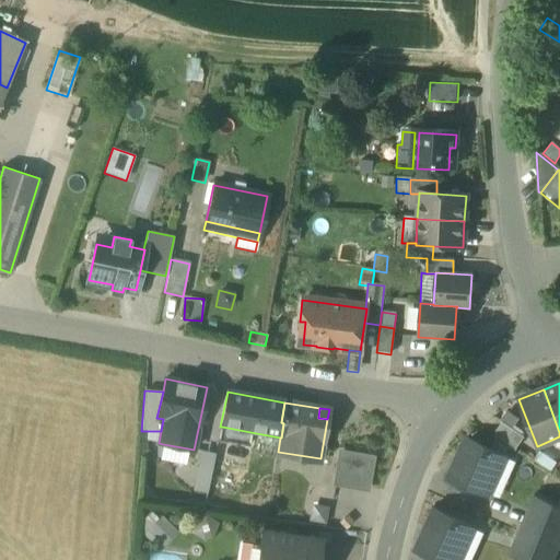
[(499,421),(502,422),(512,429),(518,419),(506,411),(499,421)]
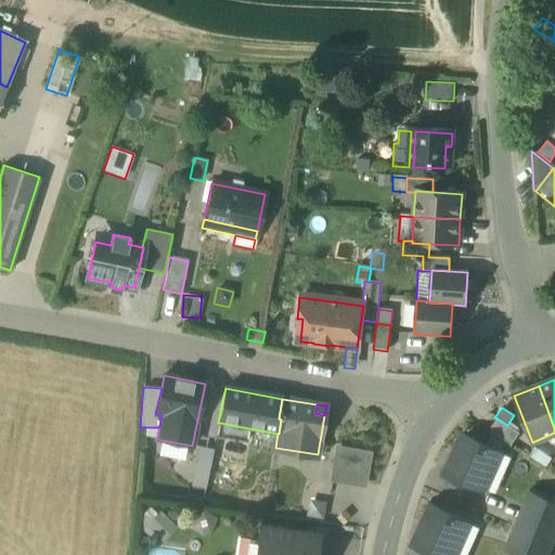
[(504,440),(512,444),(519,434),(507,425),(498,418),(490,429),(492,430),(504,440)]
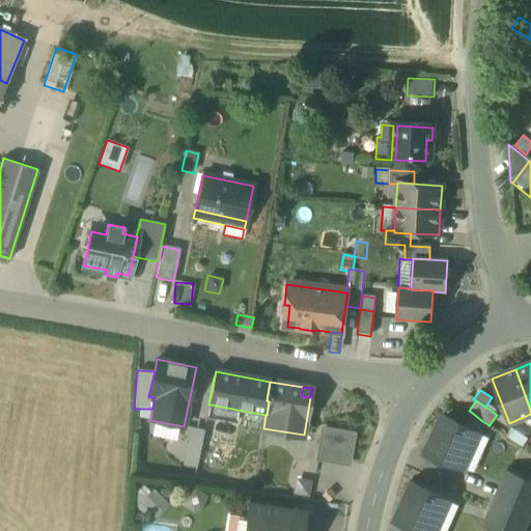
[(211,404),(208,417),(235,421),(238,410),(211,404)]
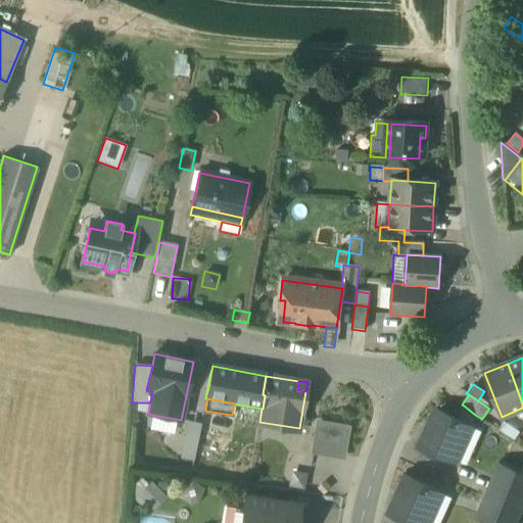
[(464,406),(457,420),(471,426),(475,415),(464,406)]
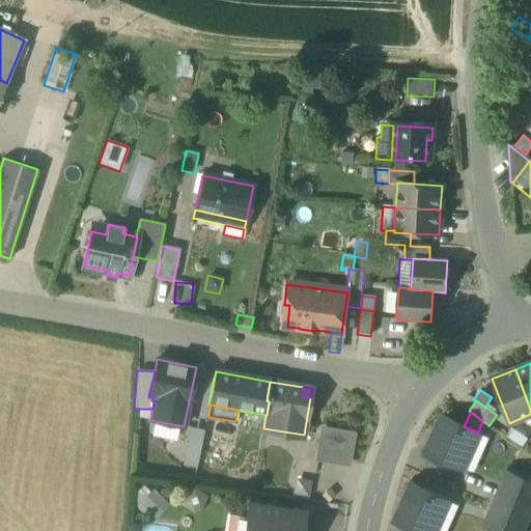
[(424,454),(460,471),(463,468),(477,435),(478,432),(464,426),(442,417),(424,454)]
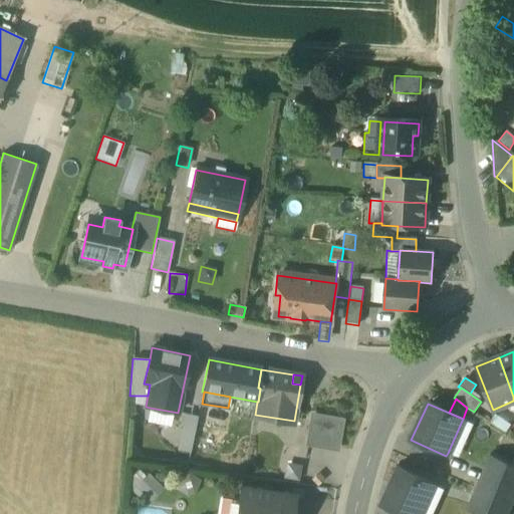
[(173,412),(150,408),(147,423),(170,427),(173,412)]
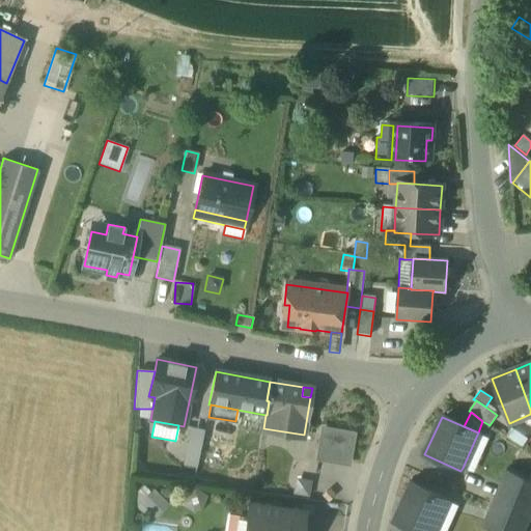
[(511,427),(505,436),(522,447),(528,439),(511,427)]
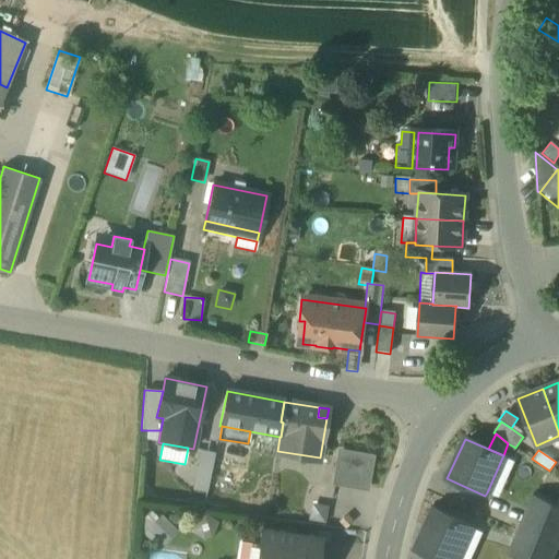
[(203,451),(198,472),(211,475),(215,453),(203,451)]
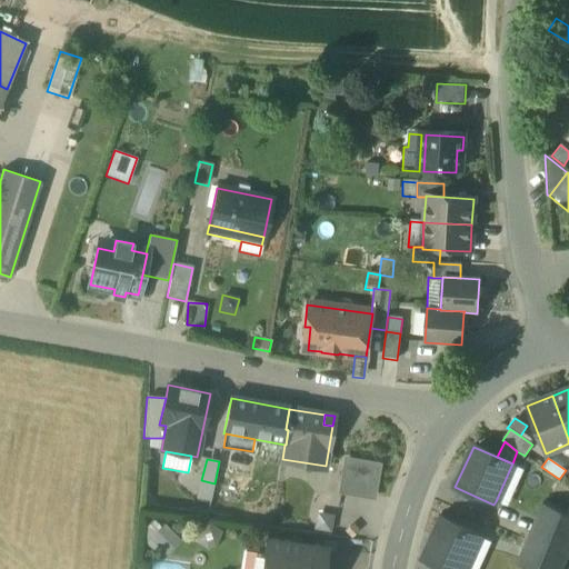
[(341,491),(371,497),(377,466),(347,461),(341,491)]
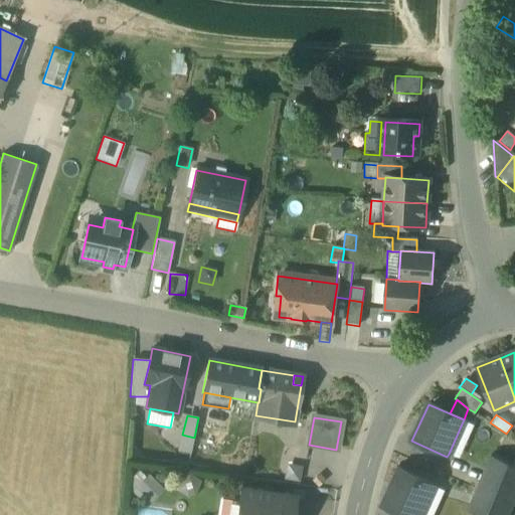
[(473,426),(463,421),(449,454),(459,459),(473,426)]
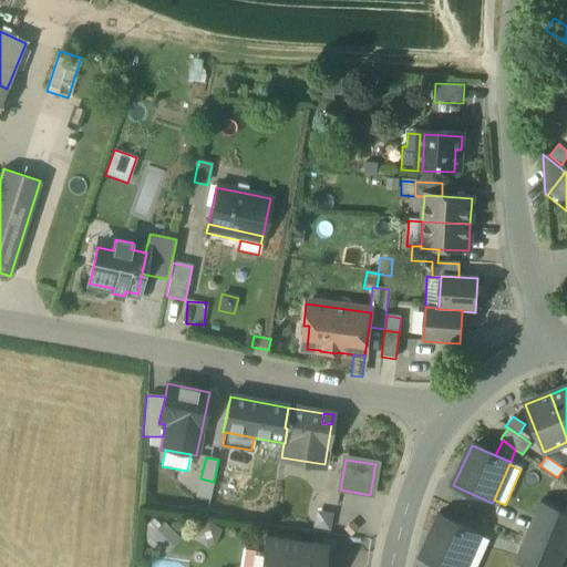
[(214,482),(200,478),(197,496),(209,500),(214,482)]
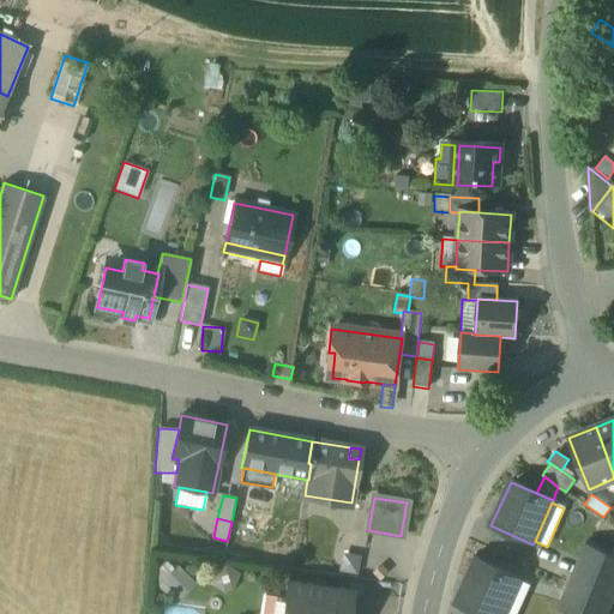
[(613,555),(588,545),(570,587),(609,603),(613,590),(613,555)]
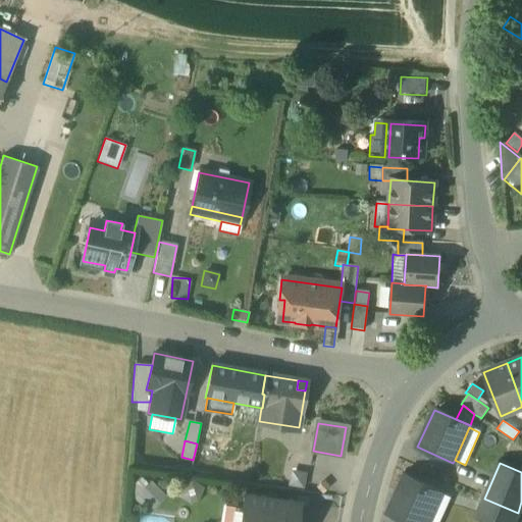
[(305,474),(290,471),(288,486),(303,489),(305,474)]
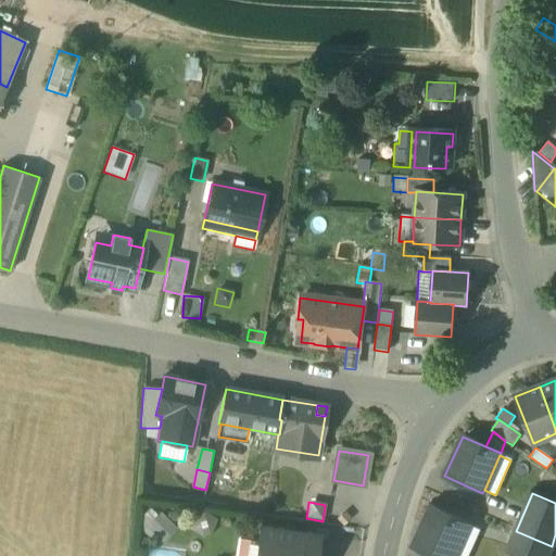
[(154,534),(146,526),(156,515),(150,507),(141,516),(140,531),(149,540),(154,534)]
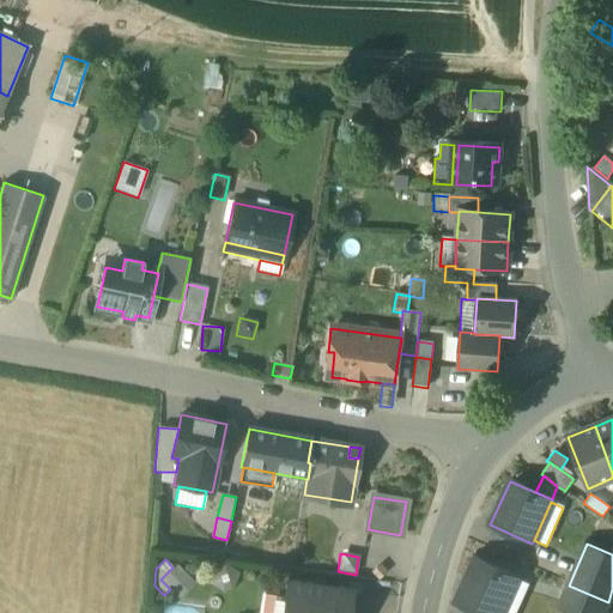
[(475,612),(477,612),(501,612),(515,582),(517,578),(475,559),(455,604),(475,612)]
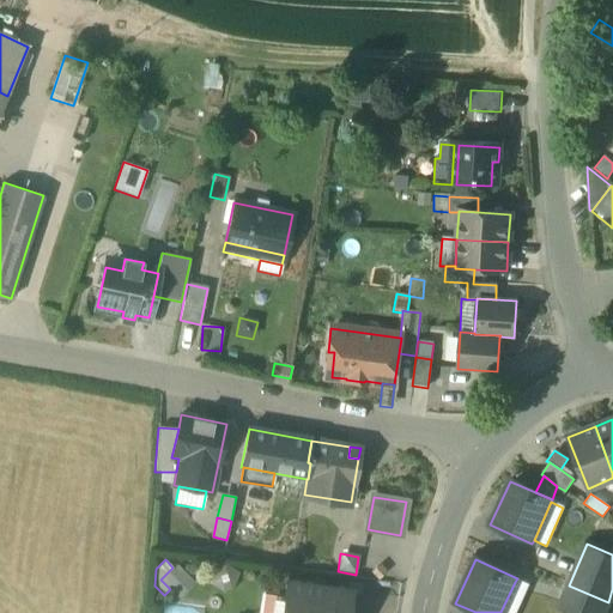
[(214,566),(208,583),(224,593),(231,589),(238,572),(223,563),(214,566)]
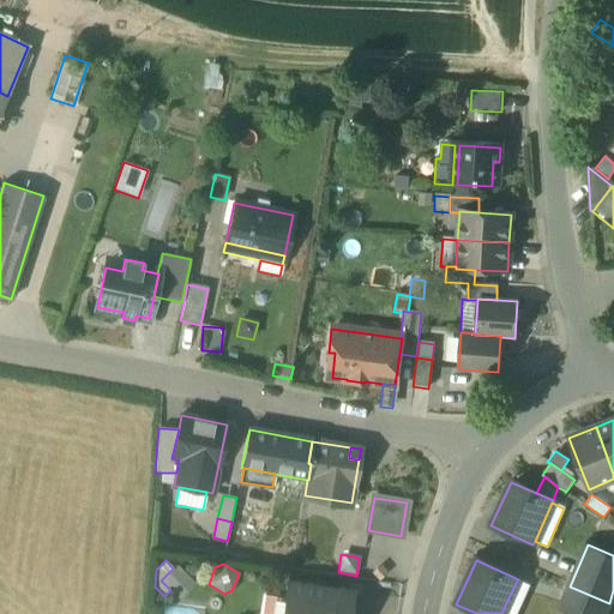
[(196,584),(178,565),(173,569),(161,581),(170,590),(180,600),(196,584)]
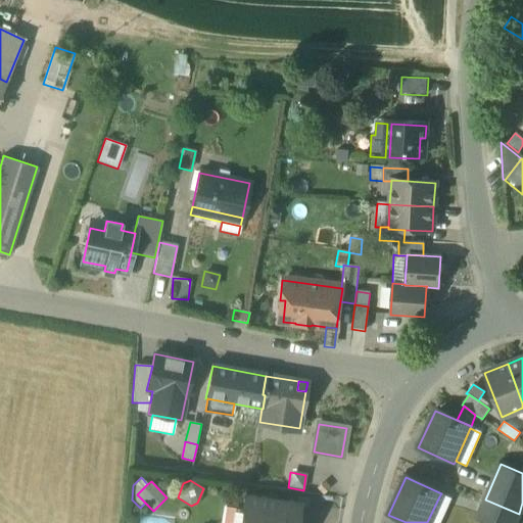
[(243,496),(242,509),(239,522),(297,522),(300,505),(243,496)]
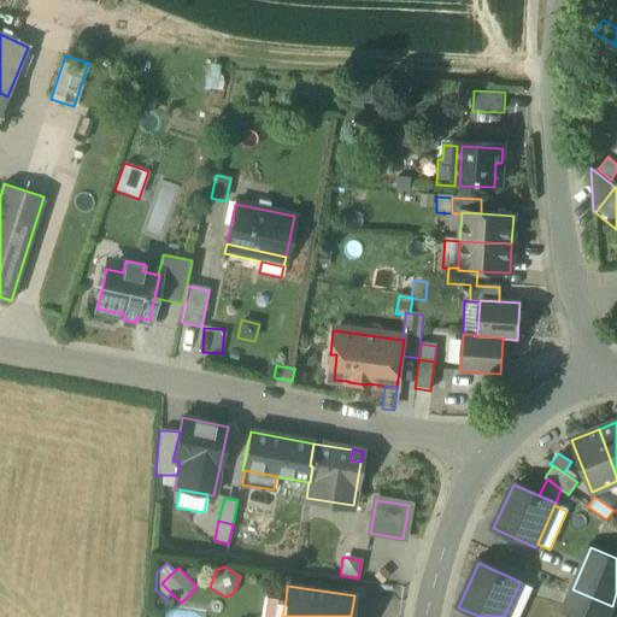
[(519,616),(532,591),(518,586),(504,616),(519,616)]
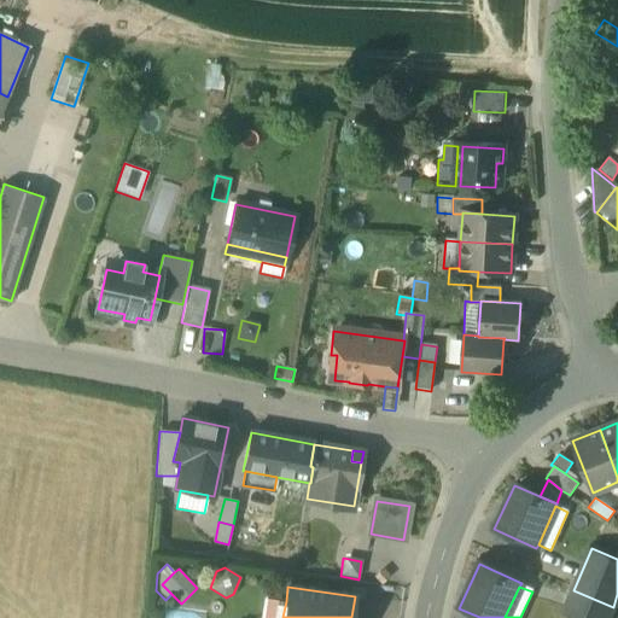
[(570,617),(608,617),(613,607),(573,590),(564,616),(570,617)]
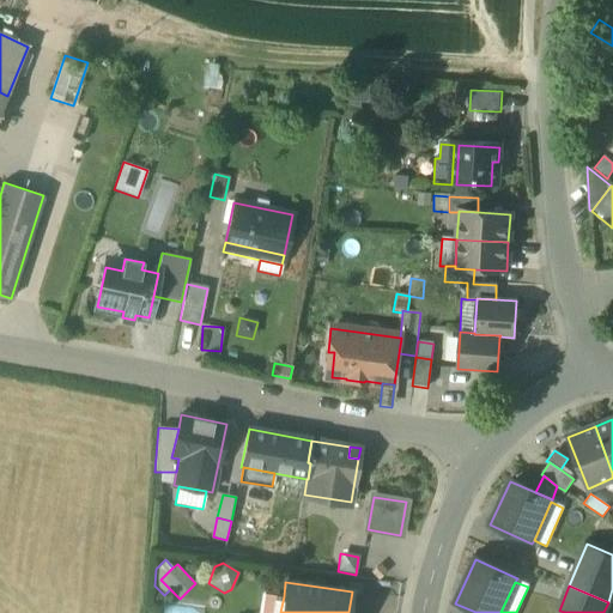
[(260,612),(280,612),(284,596),(263,594),(260,612)]
